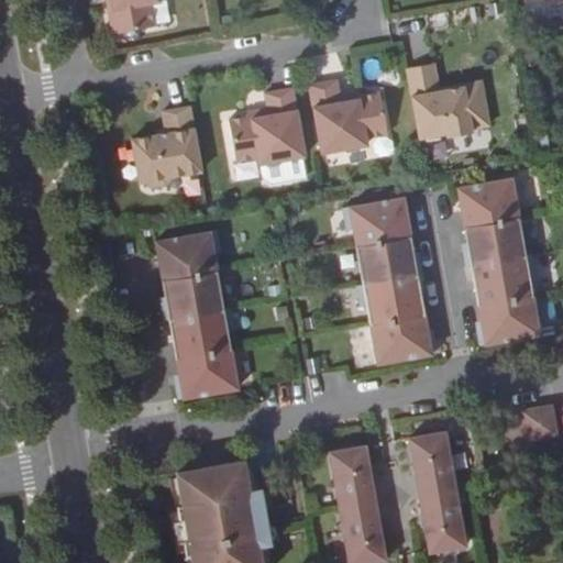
[(151,3),(159,1),(159,0),(107,0),(112,34),(155,26),(151,3)]
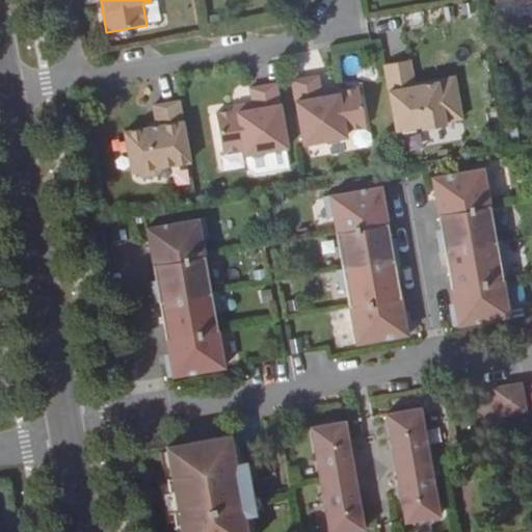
[(410,60),(383,64),(396,131),(422,126),(422,130),(446,126),(446,122),(462,118),(455,77),(436,80),(437,82),(415,86),(415,83),(410,60)]
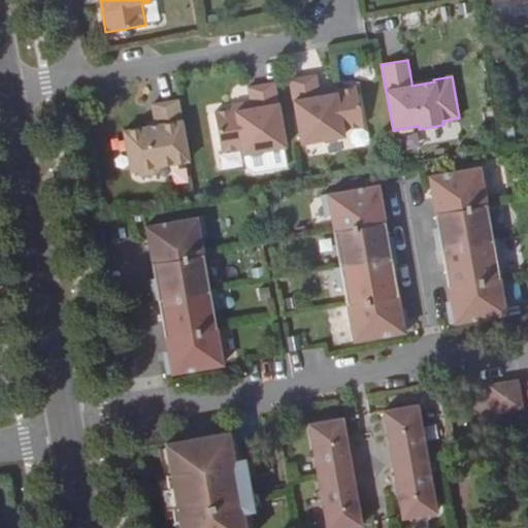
[(316,75),(290,80),(301,144),(323,139),(326,142),(336,140),(338,137),(344,136),(343,130),(363,127),(356,87),(335,91),(335,93),(320,96),(319,90),(316,75)]
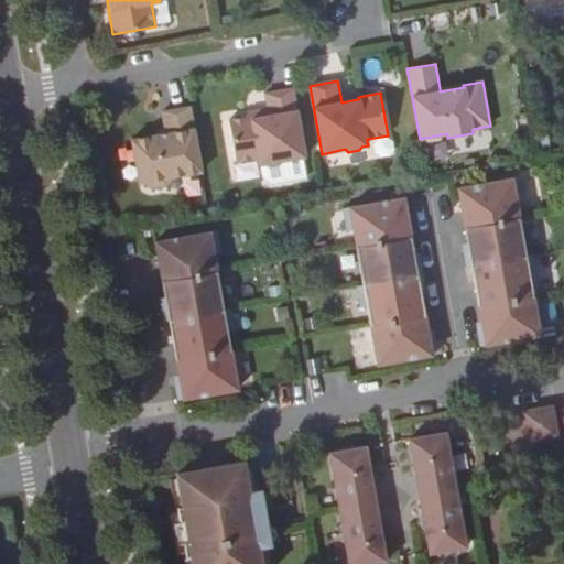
[(282,161),(305,156),(293,89),(266,94),(268,109),(269,116),(252,118),(252,116),(229,120),(237,162),(258,158),(260,165),(266,163),(269,166),(280,164),(282,161)]
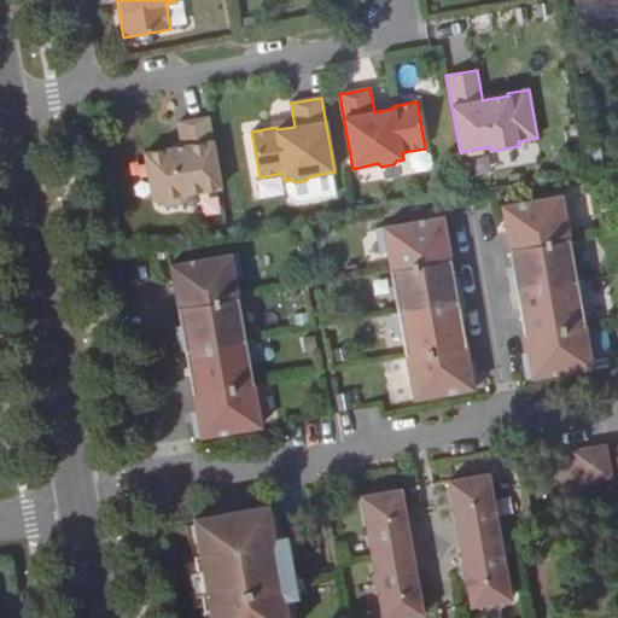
[(222,194),(209,117),(179,123),(184,153),(158,157),(157,155),(136,158),(145,208),(164,204),(165,209),(193,204),(192,199),(222,194)]
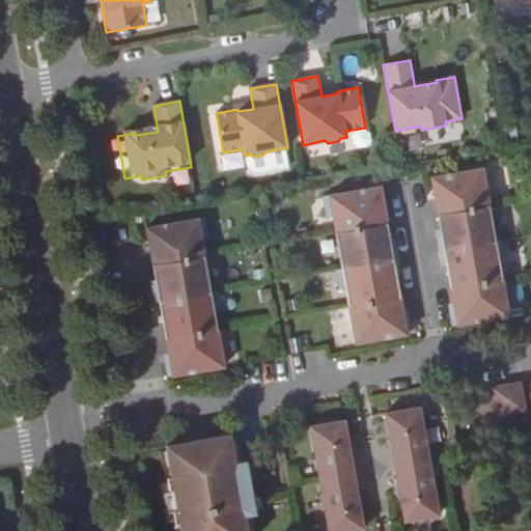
[(249,172),(288,169),(287,154),(248,157),(249,172)]
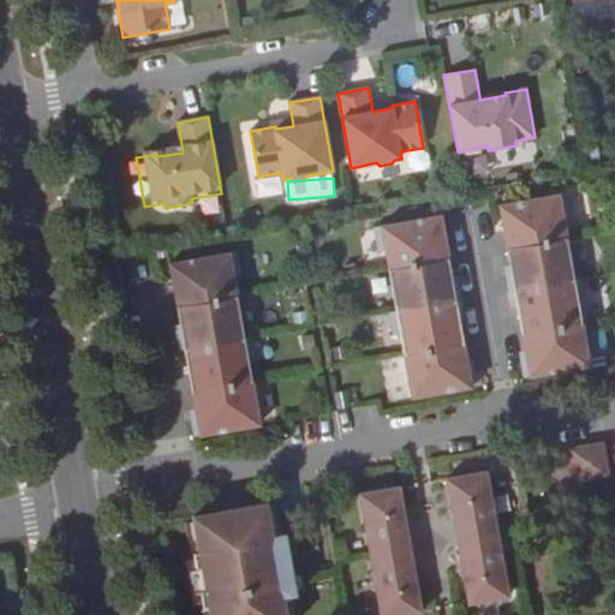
[(569,215),(566,193),(500,206),(512,275),(507,276),(511,293),(515,292),(527,360),(523,360),(525,377),(589,366),(578,303),(585,302),(581,279),(573,280),(562,216),(569,215)]
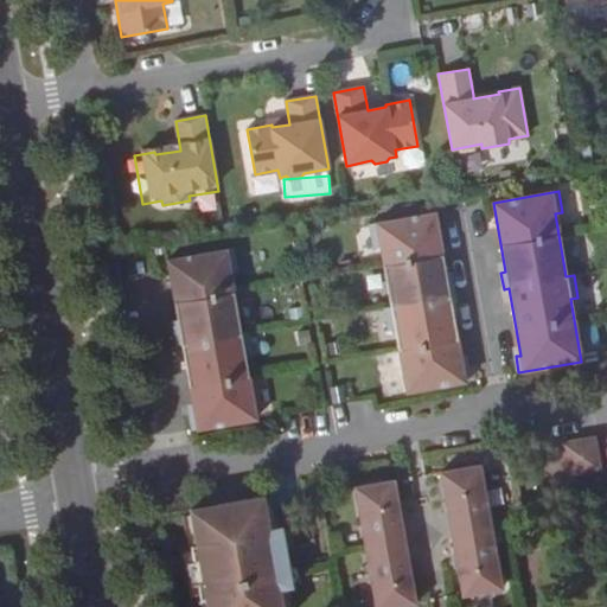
[(447,282),(435,213),(370,224),(374,247),(381,246),(391,307),(384,308),(389,331),(395,330),(407,393),(470,381),(467,364),(462,366),(451,299),(455,298),(452,281),(447,282)]
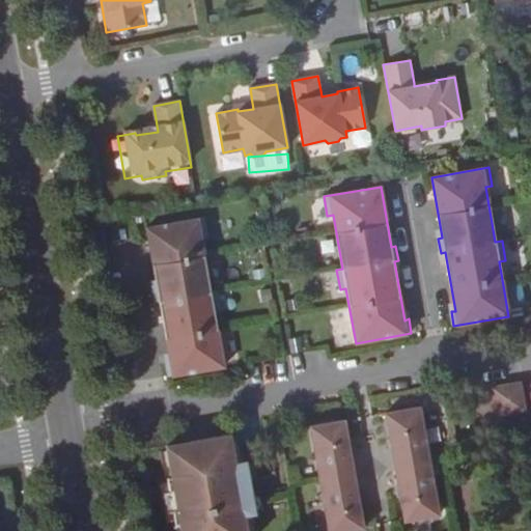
[(207,236),(203,218),(146,227),(158,288),(154,288),(156,303),(160,303),(170,361),(166,362),(169,376),(224,367),(214,311),(220,310),(217,291),(211,292),(201,238),(207,236)]
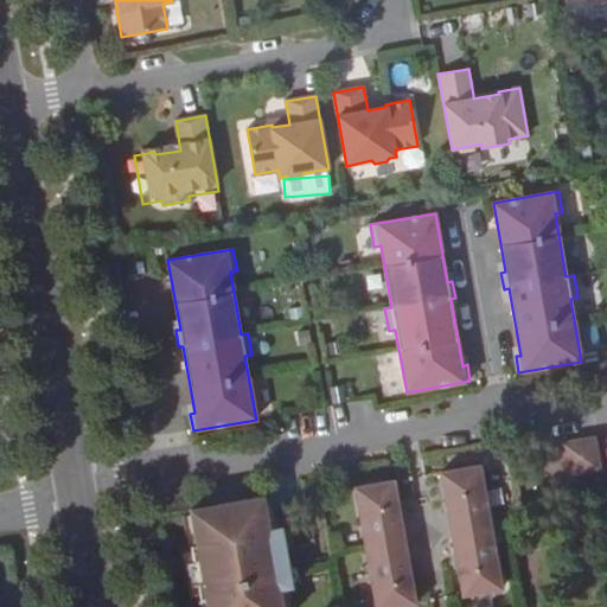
[(595,439),(562,445),(568,477),(600,471),(595,439)]
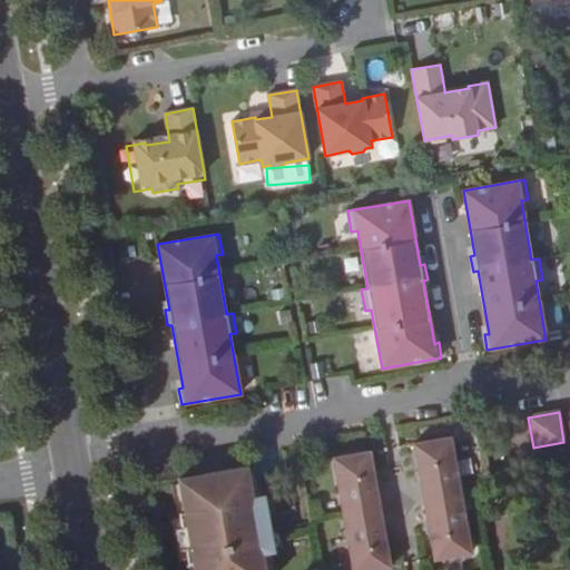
[(451,439),(414,445),(435,561),(472,554),(451,439)]
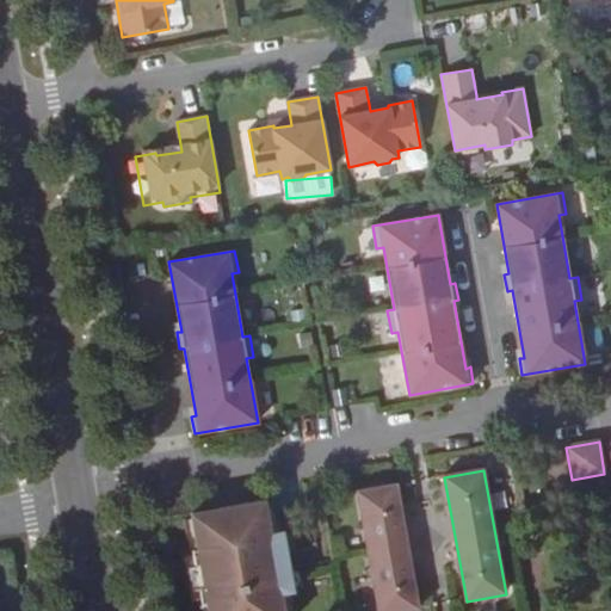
[(414,610),(419,610),(397,486),(358,493),(377,610),(414,610)]
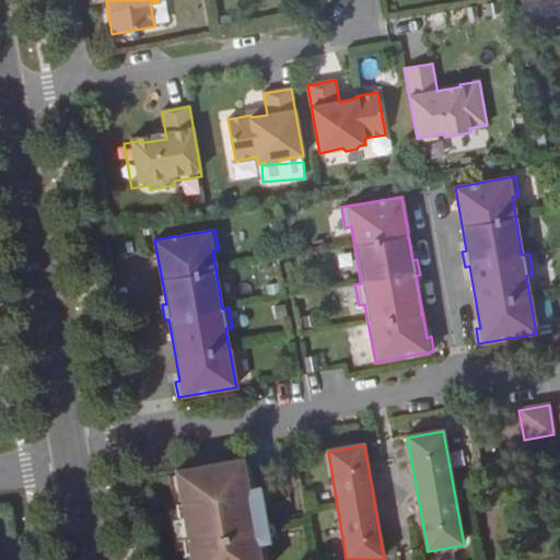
[(248,488),(243,458),(175,470),(181,504),(178,504),(176,504),(185,553),(186,553),(186,552),(189,552),(190,559),(260,559),(258,544),(269,541),(265,521),(254,523),(252,509),(263,508),(259,487),(248,488)]
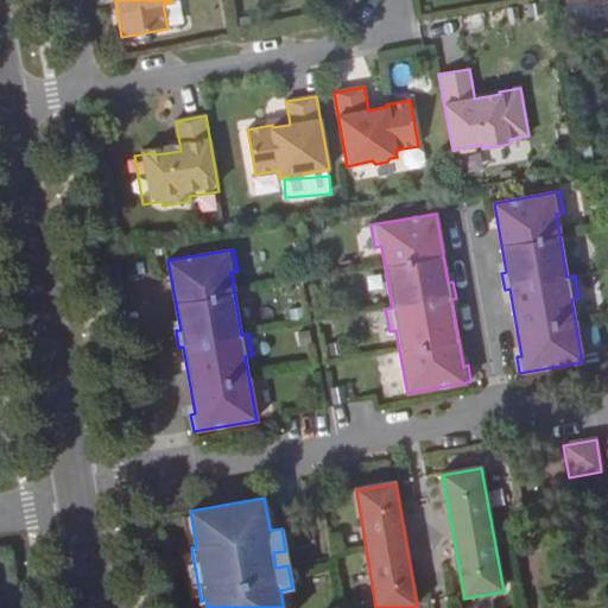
All buildings are outlined.
